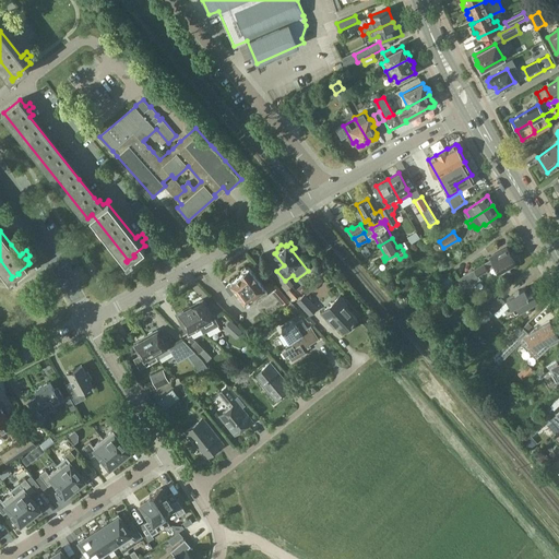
[(487,270),(495,265),(499,272),(502,275),(510,271),(508,266),(515,261),(514,260),(515,259),(512,253),(511,254),(507,247),(490,258),(491,260),(459,280),(464,289),(480,280),(478,276),(488,271),(487,270)]
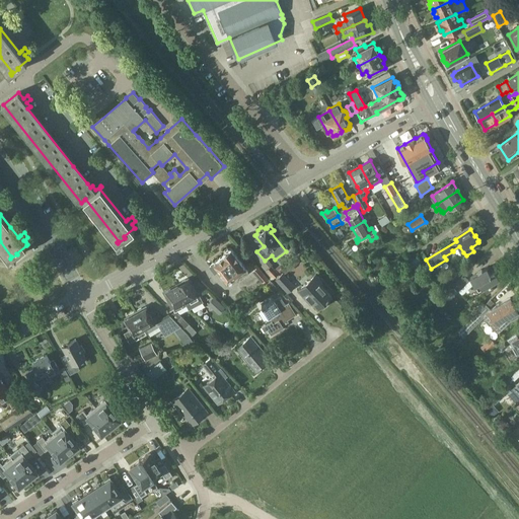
[(214,262),(209,266),(214,273),(220,269),(230,285),(247,273),(231,248),(230,248),(227,247),(223,250),(223,253),(223,254),(213,262),(214,262)]
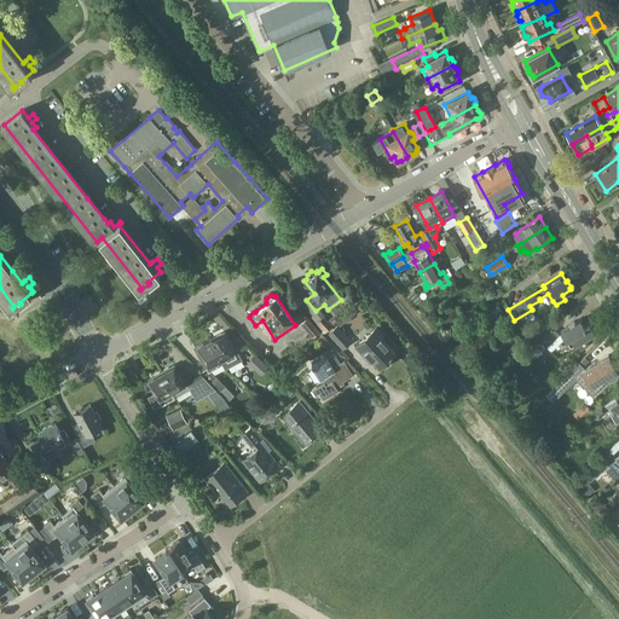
[(489,324),(503,312),(497,305),(482,317),(489,324)]
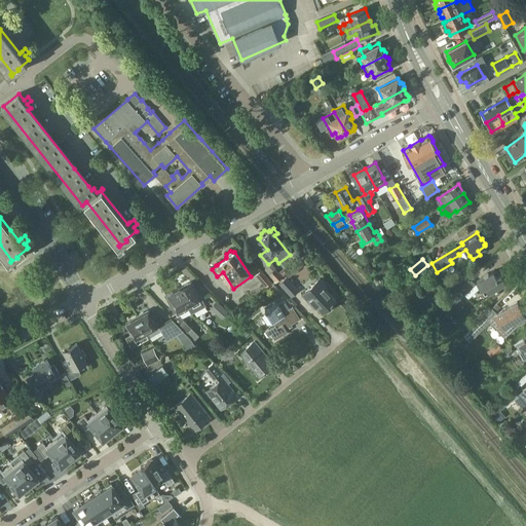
[(286,267),(279,272),(284,276),(290,271),(286,267)]
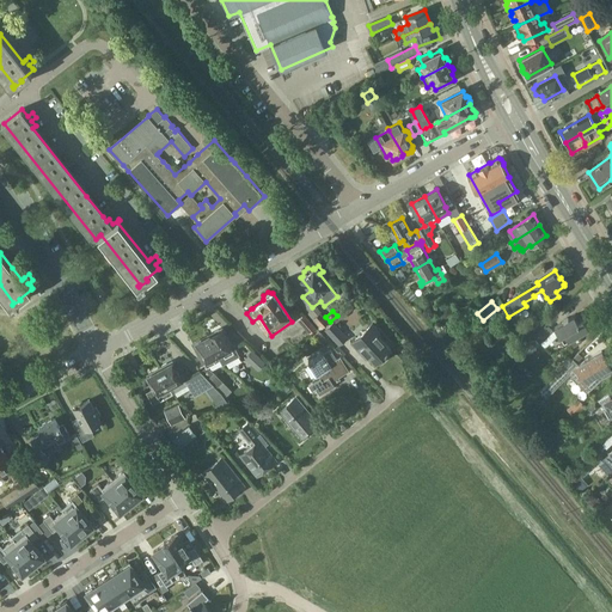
[(320,313),(319,313),(312,322),(320,330),(329,323),(320,313)]
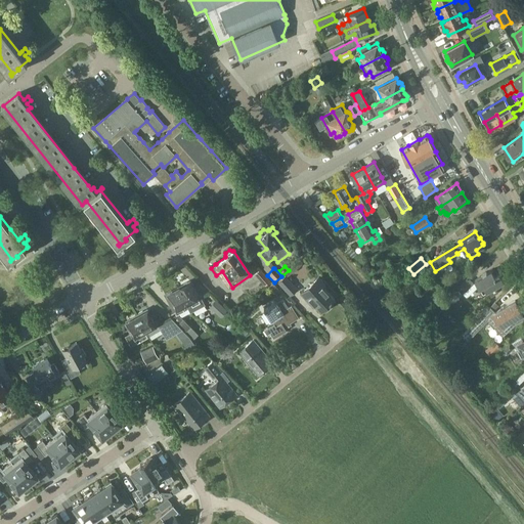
[(261,269),(255,273),(264,284),(269,279),(261,269)]
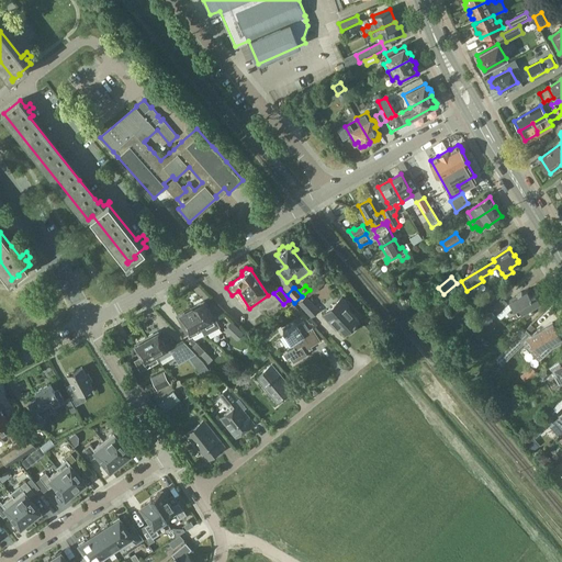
[(527,290),(509,300),(514,307),(517,305),(523,313),(524,312),(527,317),(534,313),(531,307),(541,302),(536,293),(531,295),(527,290)]
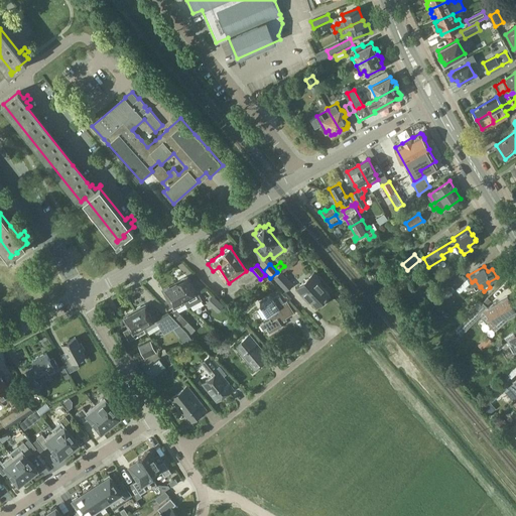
[(408,278),(414,273),(409,268),(403,273),(408,278)]
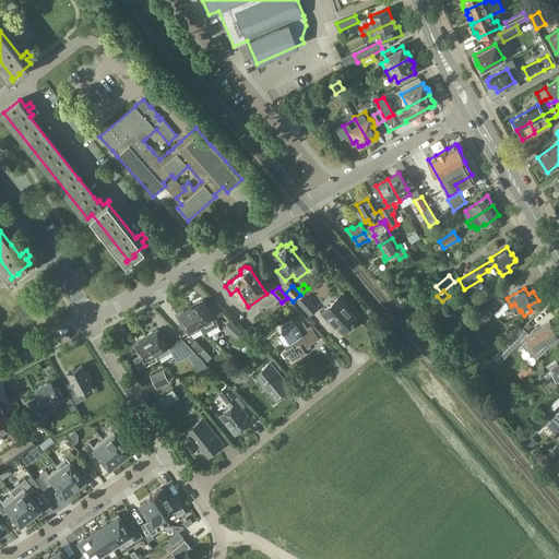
[(310,316),(318,308),(305,294),(297,301),(310,316)]
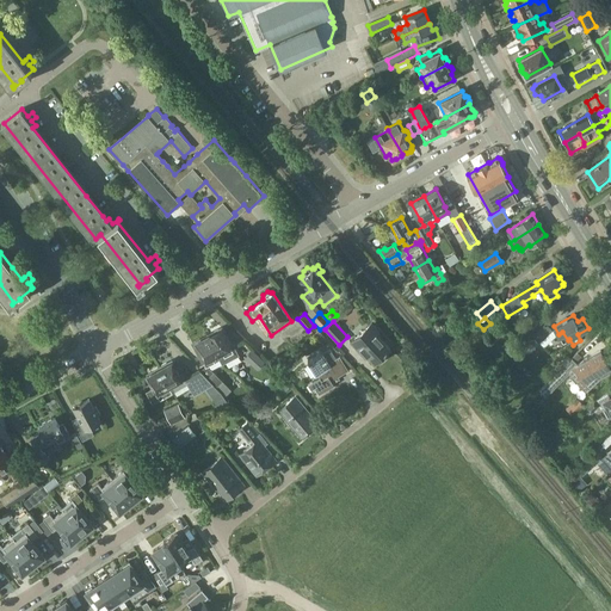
[(386,352),(387,352),(386,351),(389,347),(376,333),(377,331),(370,323),(351,341),(358,350),(360,347),(375,363),(380,358),(381,360),(387,355),(386,352)]
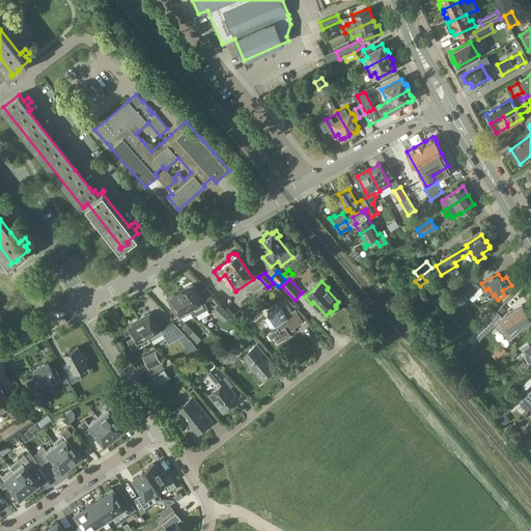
[(459,308),(480,287),(474,281),(453,301),(459,308)]
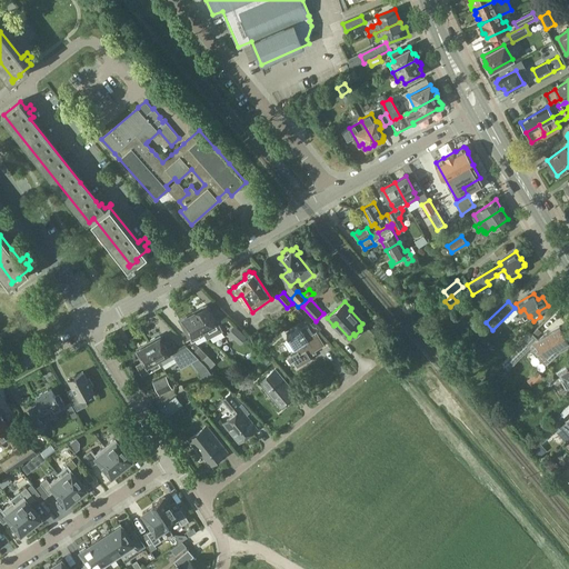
[(192,313),(203,333),(217,327),(206,306),(192,313)]
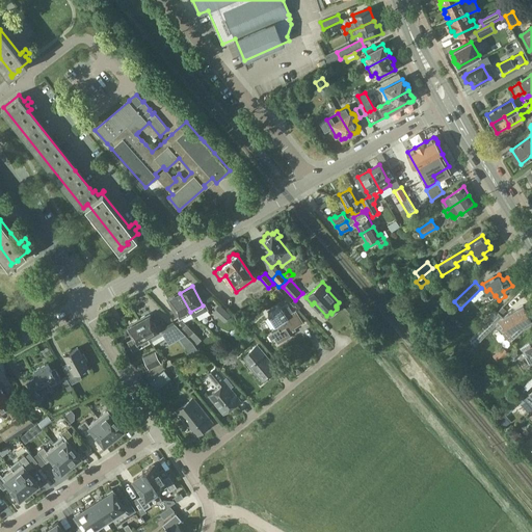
[(190,312),(180,293),(168,299),(179,319),(190,312)]
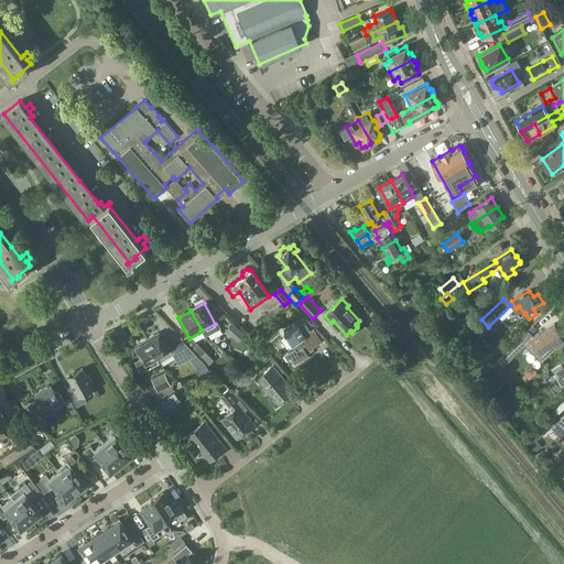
[(296,323),(283,332),(291,345),(292,344),(294,347),(283,355),(288,360),(291,358),(294,364),(308,355),(307,353),(314,348),(312,346),(322,340),(313,328),(310,331),(304,322),(299,326),(296,323)]
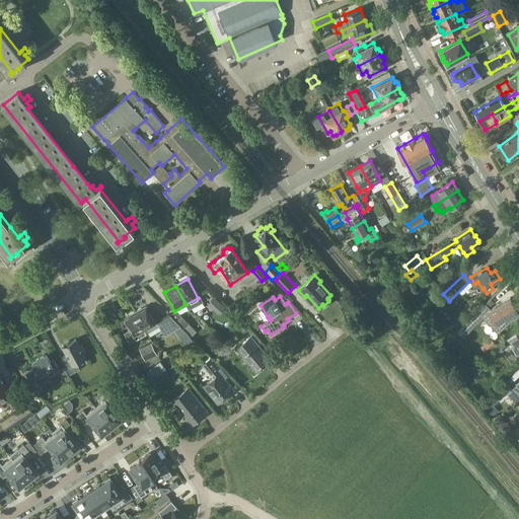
[(214,297),(209,304),(219,313),(224,307),(214,297)]
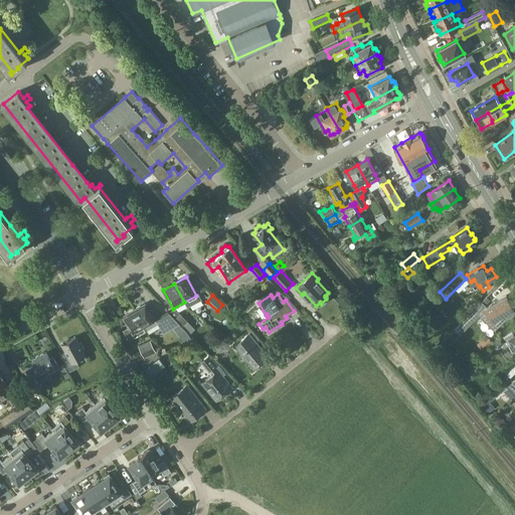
[(495,330),(506,319),(514,314),(514,310),(506,296),(493,303),(487,297),(481,302),(465,318),(459,324),(465,330),(481,315),(495,330)]
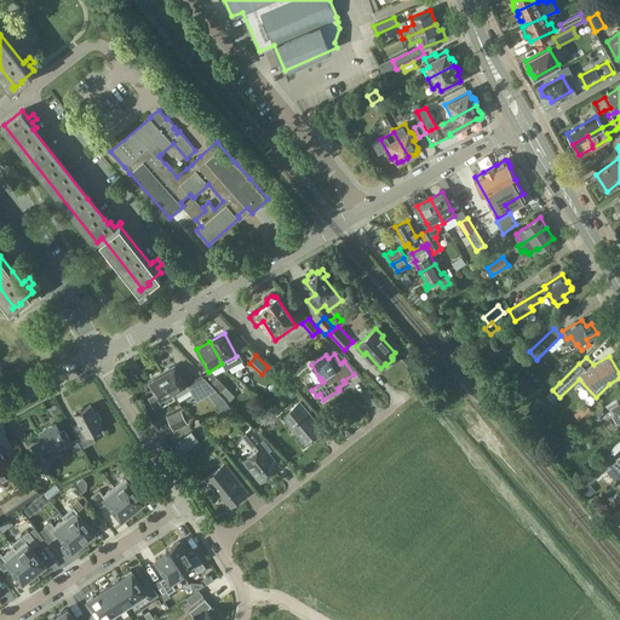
[(216,390),(211,383),(205,374),(189,383),(188,380),(185,382),(177,365),(168,369),(168,368),(161,372),(176,397),(190,389),(196,401),(216,391),(216,390)]
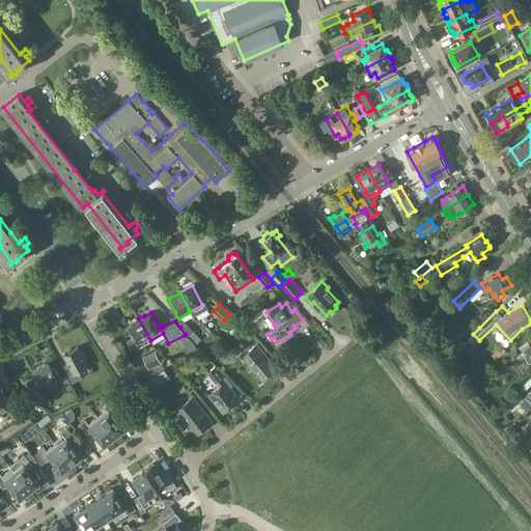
[(150,340),(138,318),(132,322),(133,323),(127,326),(139,346),(150,340)]
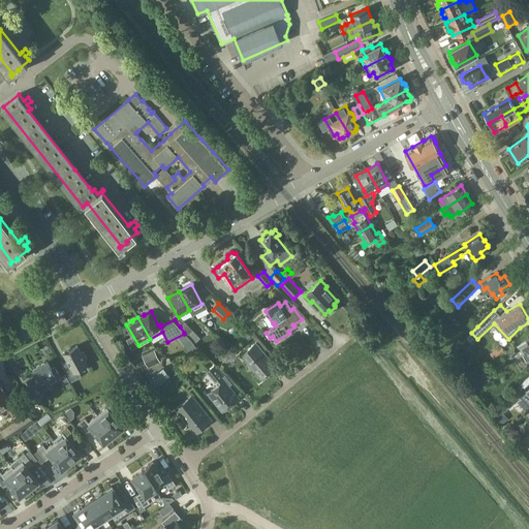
[(180,327),(184,333),(185,332),(187,335),(193,330),(185,321),(180,327)]
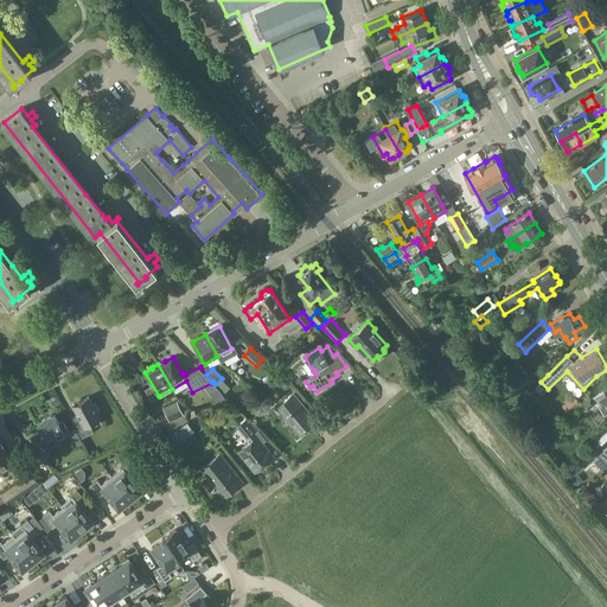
[(288,384),(282,378),(275,385),(282,391),(288,384)]
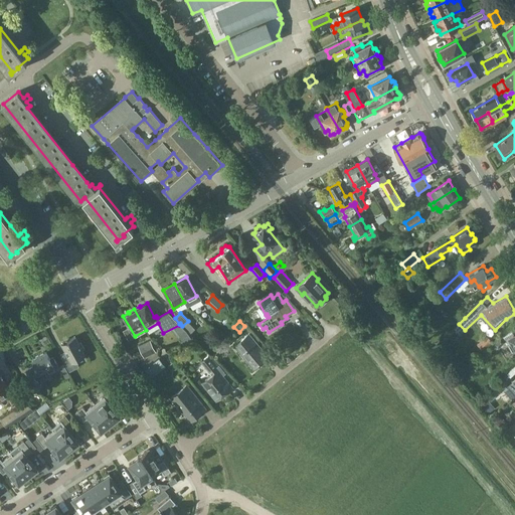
[(248,332),(233,345),(253,368),(254,369),(260,365),(259,364),(263,360),(252,348),(258,343),(248,332)]
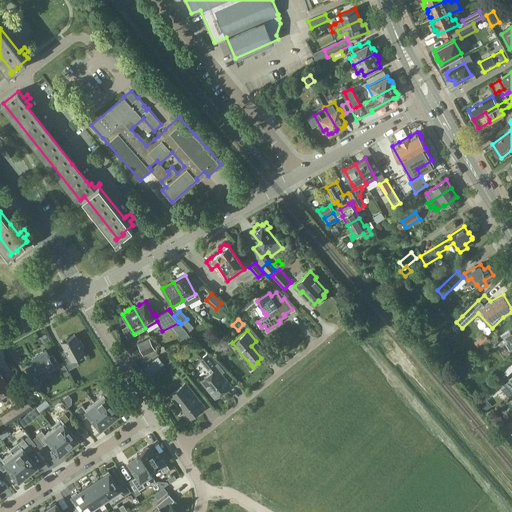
[(69,369),(79,364),(76,358),(85,353),(82,347),(83,346),(80,340),(78,341),(74,334),(61,341),(67,352),(61,355),(69,369)]
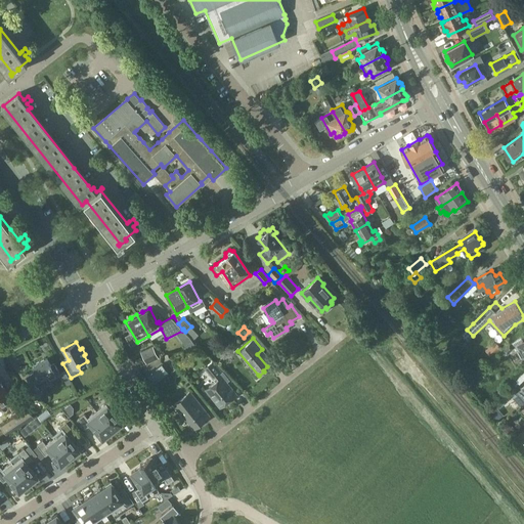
[(514,348),(509,343),(503,350),(507,355),(514,348)]
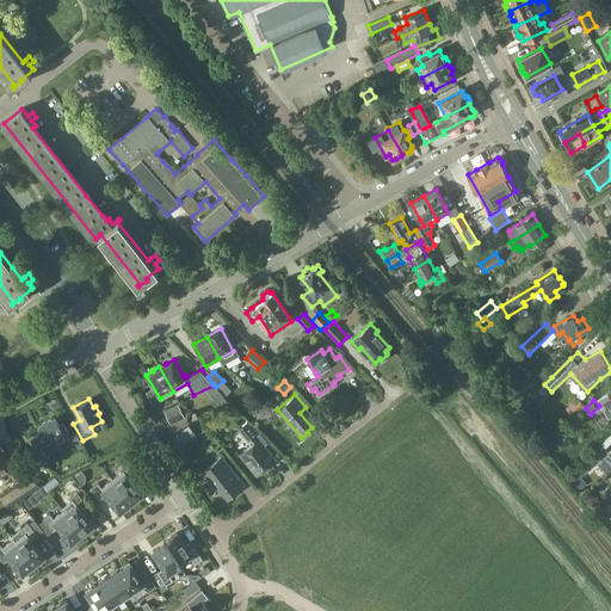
[(164,409),(171,424),(184,418),(178,403),(164,409)]
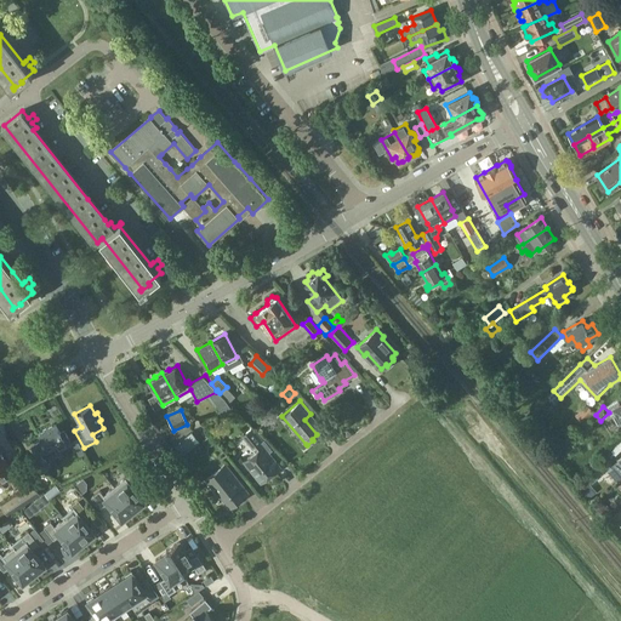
[(584,439),(594,427),(588,421),(577,433),(584,439)]
